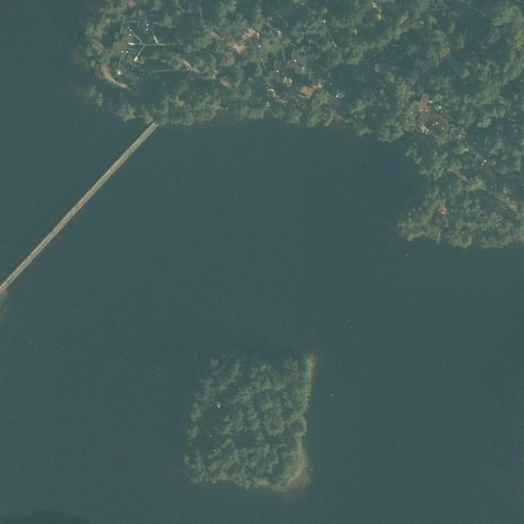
[(183,0),(189,2),(187,10),(194,12),(197,2),(204,4),(205,1),(207,1),(207,0),(183,0)]
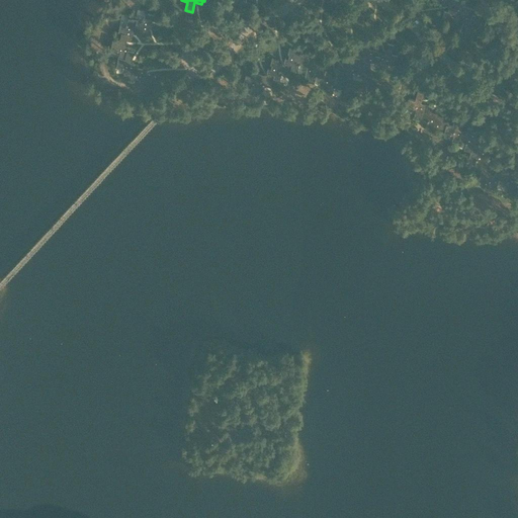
[(111,40),(109,50),(118,52),(115,67),(124,68),(123,75),(130,76),(131,73),(136,74),(134,84),(143,86),(144,80),(153,82),(155,75),(145,73),(147,66),(143,65),(142,69),(137,68),(138,64),(131,62),(133,52),(132,51),(132,47),(124,46),(125,40),(131,40),(132,33),(143,35),(144,33),(147,34),(149,27),(159,29),(160,23),(151,21),(153,14),(144,13),(142,22),(127,19),(125,27),(118,26),(117,33),(120,33),(118,42),(111,40)]
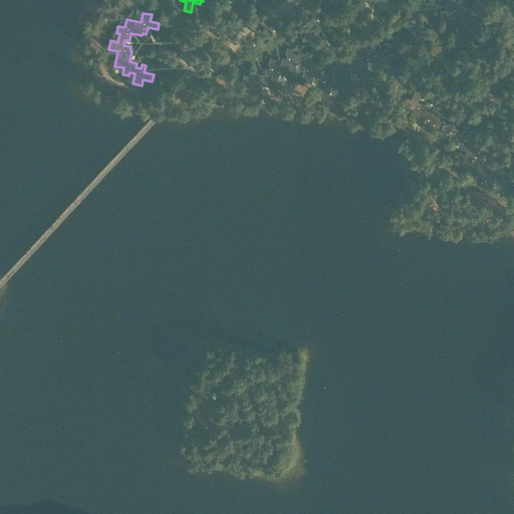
[(405,97),(403,105),(412,108),(411,114),(416,115),(416,118),(424,120),(422,127),(428,129),(427,132),(432,133),(434,126),(441,129),(441,133),(450,135),(448,141),(454,143),(455,139),(462,141),(460,149),(467,151),(465,156),(473,158),(471,167),(477,168),(475,180),(482,181),(480,190),(486,191),(487,188),(492,189),(495,179),(504,181),(502,188),(509,190),(509,187),(513,188),(513,175),(513,176),(513,173),(513,172),(506,171),(506,170),(499,168),(498,172),(491,171),(490,174),(484,172),(485,165),(481,164),(483,155),(488,157),(490,150),(483,148),(482,150),(478,149),(479,146),(474,145),(472,145),(474,138),(476,138),(478,130),(464,126),(463,130),(456,127),(458,117),(451,115),(449,124),(444,123),(444,120),(440,119),(440,116),(434,115),(435,112),(427,110),(427,107),(425,107),(426,103),(418,101),(421,91),(414,89),(412,98),(405,97)]
